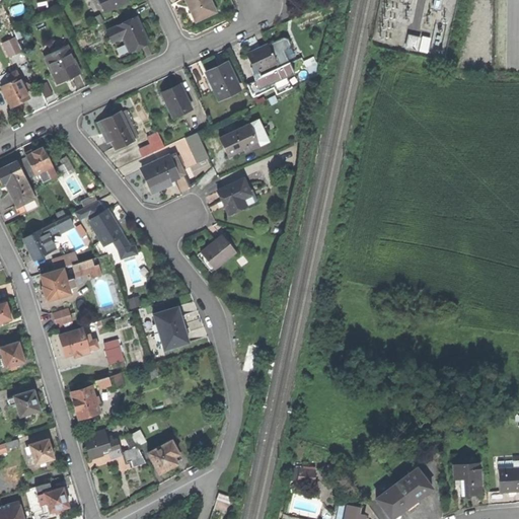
[(100,0),(105,11),(128,1),(127,0),(100,0)]
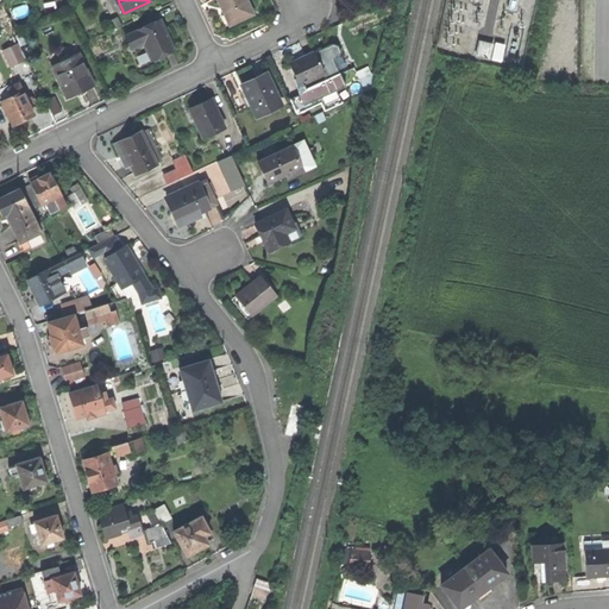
[(218,0),(221,7),(230,25),(252,14),(246,0),(218,0)]
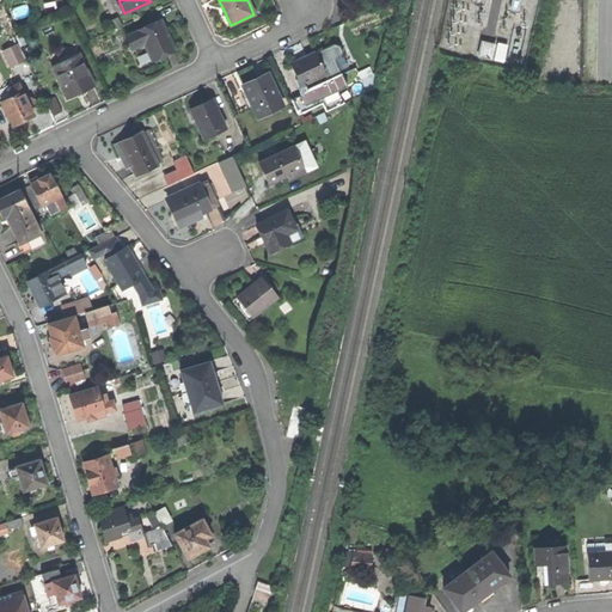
[(145,44),(153,62),(165,56),(177,51),(163,19),(126,36),(133,50),(145,44)]
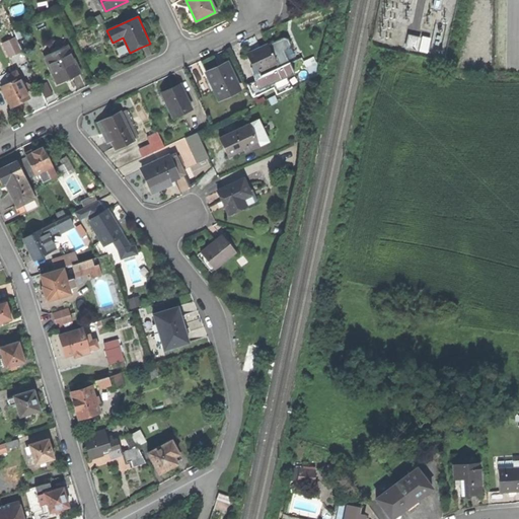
[(3,43),(9,57),(22,51),(15,36),(3,43)]
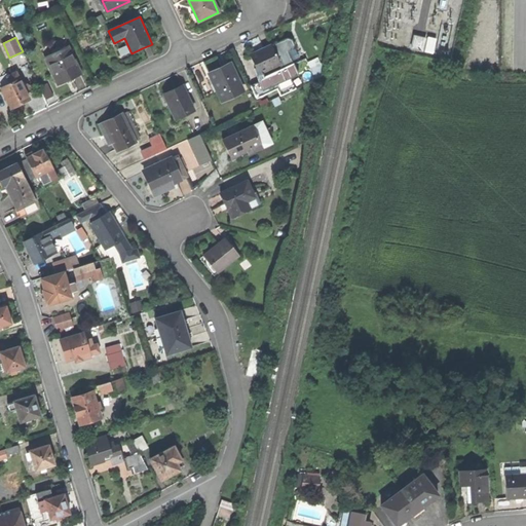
[(44,58),(57,82),(68,77),(69,80),(74,78),(82,74),(69,46),(44,58)]
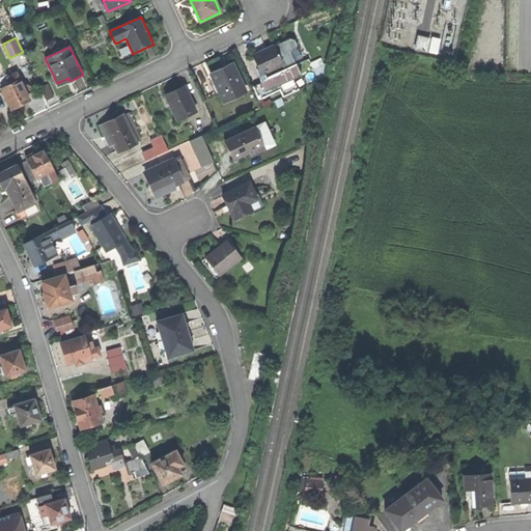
[(254,56),(258,67),(262,75),(284,64),(276,47),(264,51),(254,56)]
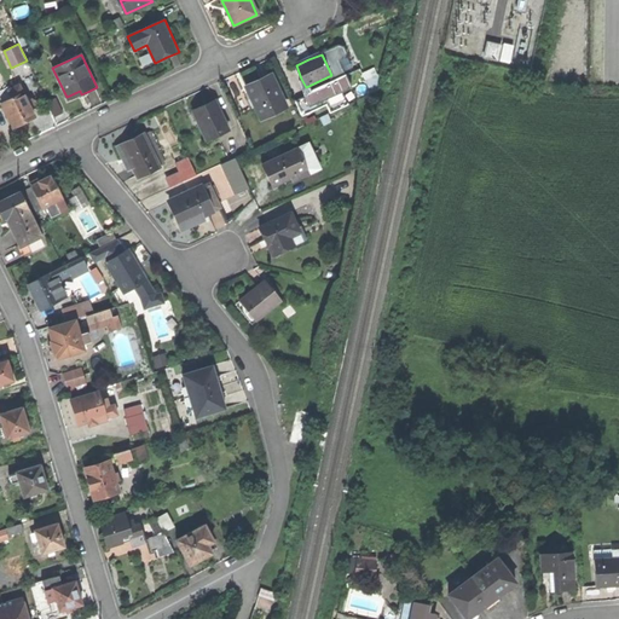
[(247,87),(261,120),(287,108),(272,75),(259,81),(247,87)]
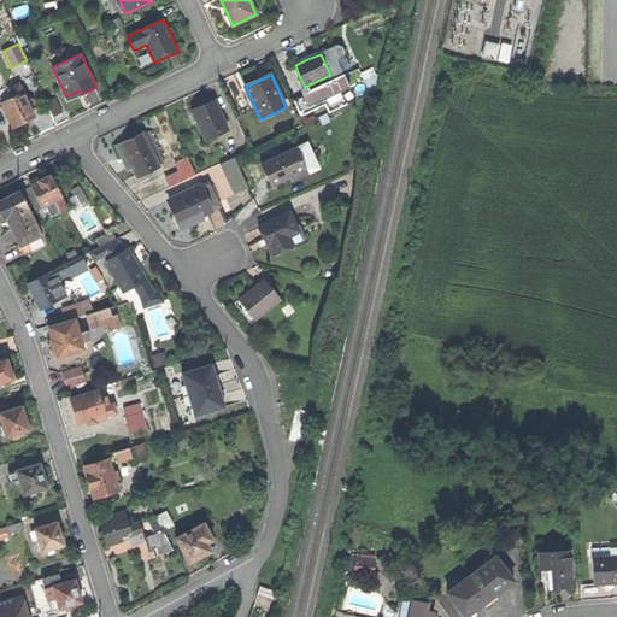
[(336,78),(342,92),(352,88),(346,75),(336,78)]
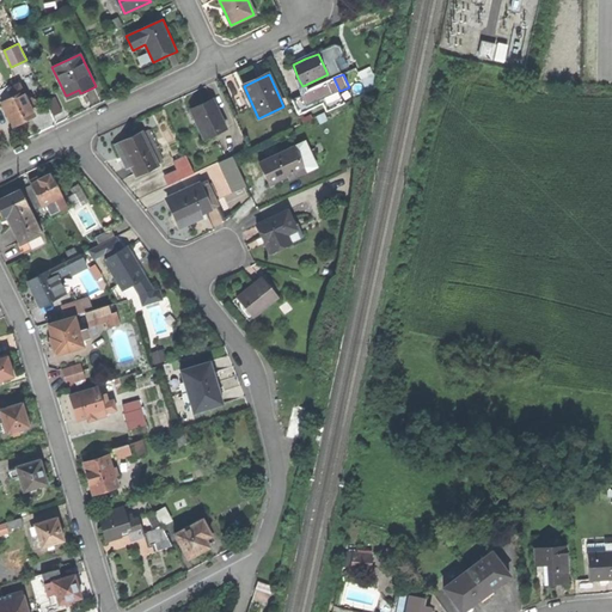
[(285,84),(292,99),(305,93),(303,86),(298,78),(285,84)]
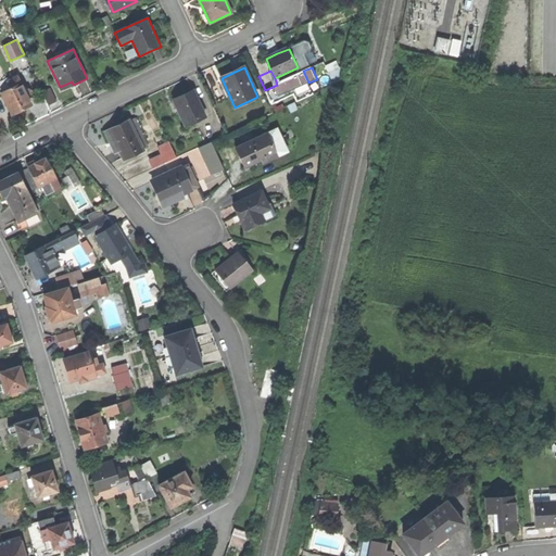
[(314,96),(308,83),(303,71),(278,83),(279,85),(265,90),(272,105),(294,96),(298,102),(314,96)]
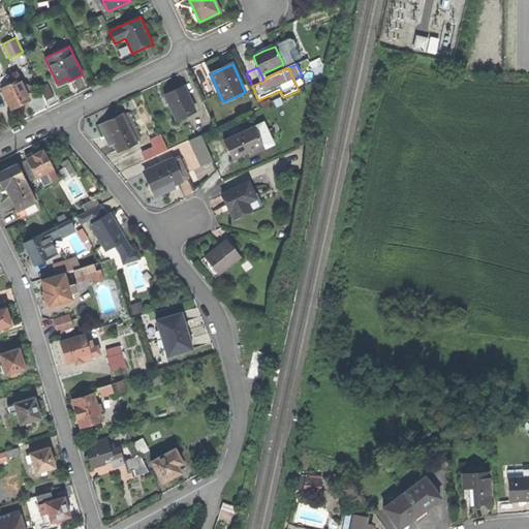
[(0,87),(1,87),(20,79),(17,72),(9,75),(8,73),(0,76),(0,87)]
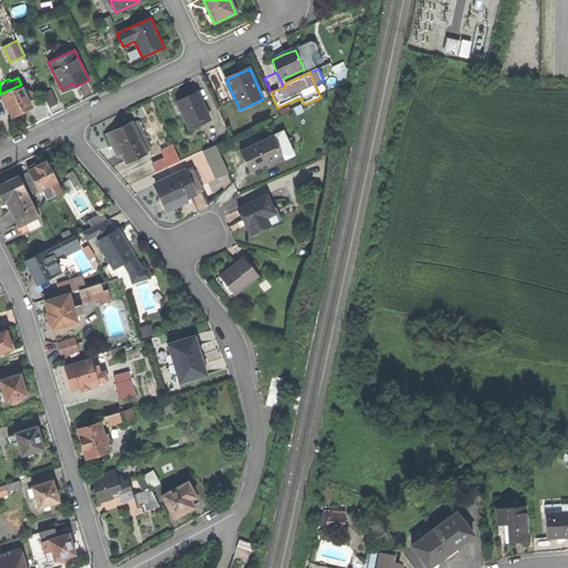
[(62,92),(74,87),(73,83),(61,89),(62,92)]
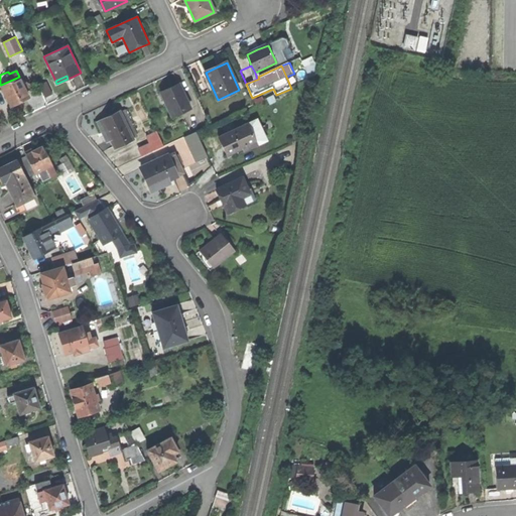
[(1,85),(11,106),(20,101),(28,97),(19,77),(1,85)]
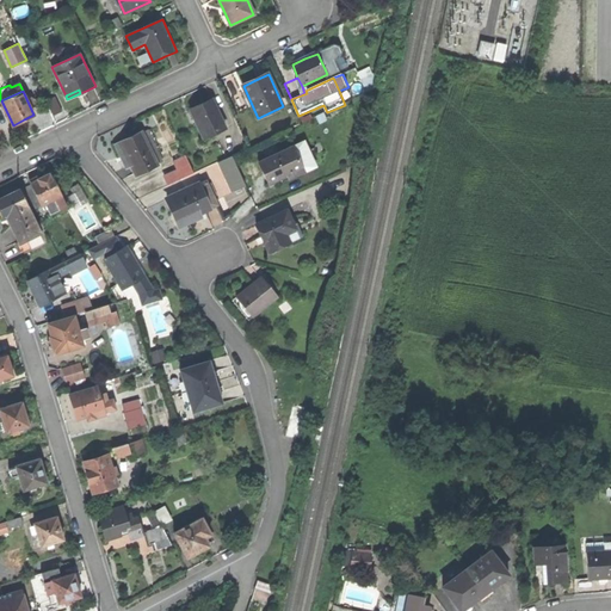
[(191,110),(204,139),(226,129),(213,100),(201,105),(191,110)]
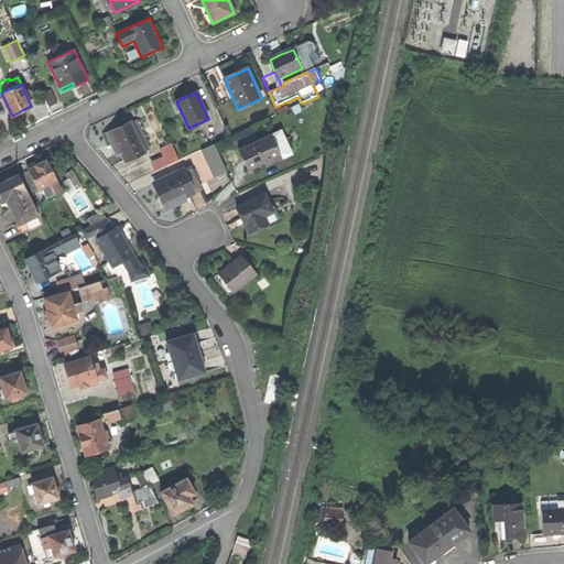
[(119,151),(125,163),(147,152),(132,122),(110,132),(111,134),(112,133),(117,144),(120,151),(119,151)]
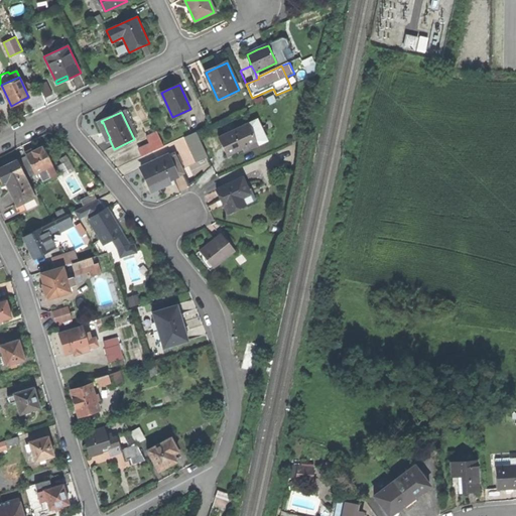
[(258,120),(249,124),(257,143),(266,139),(258,120)]
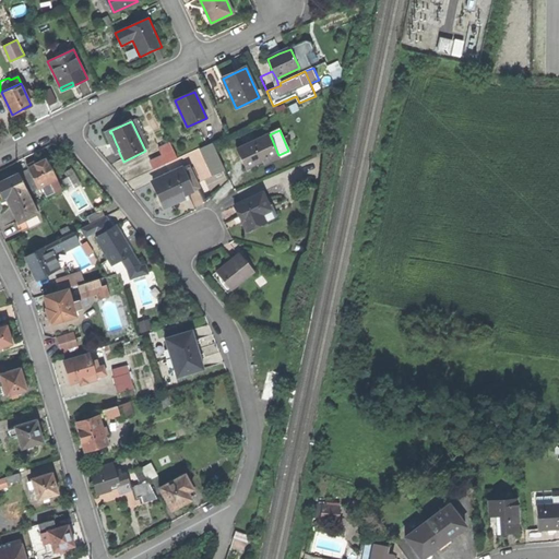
[(242,161),(247,170),(278,155),(270,134),(237,150),(242,161)]
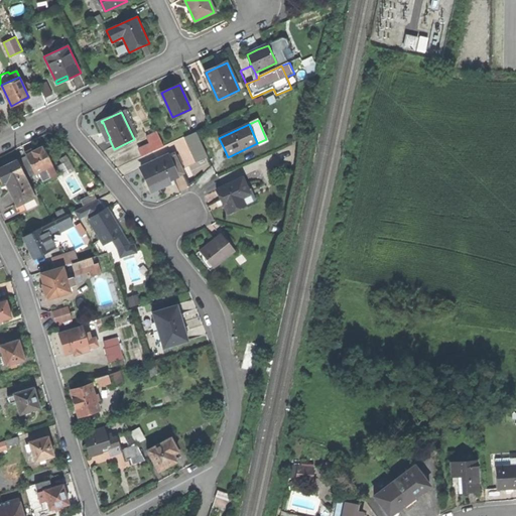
[(185,137),(188,144),(200,139),(197,132),(185,137)]
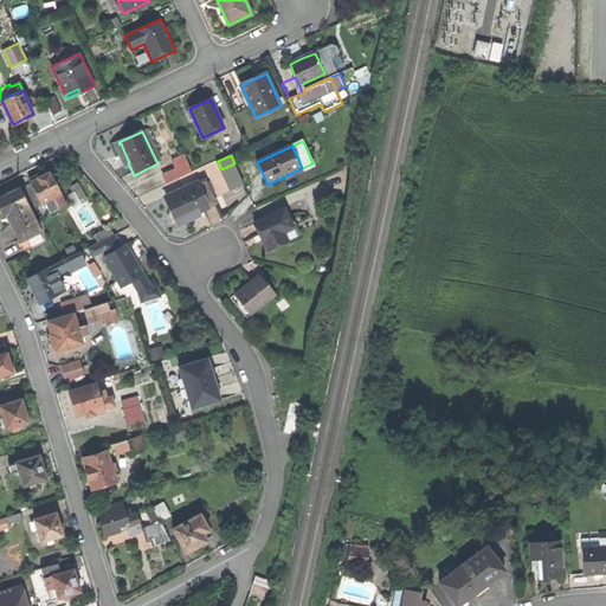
[(163,176),(167,185),(193,173),(186,156),(173,161),(176,169),(163,176)]
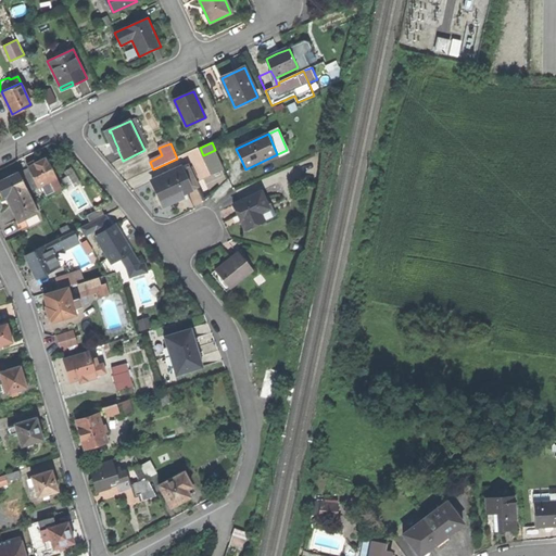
[(203,155),(212,174),(224,168),(215,150),(203,155)]
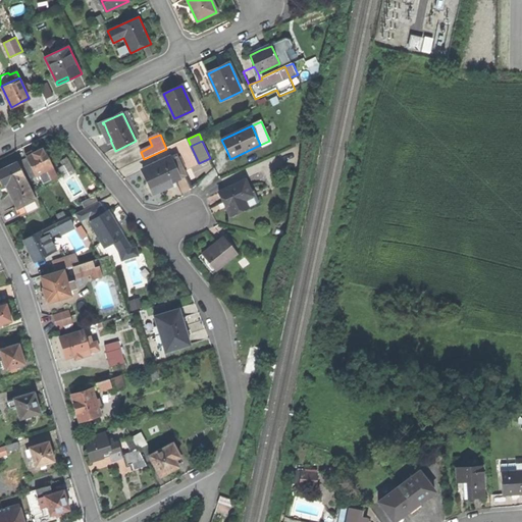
[(28,158),(36,175),(40,173),(52,167),(43,148),(38,151),(33,153),(33,154),(27,157),(28,158)]
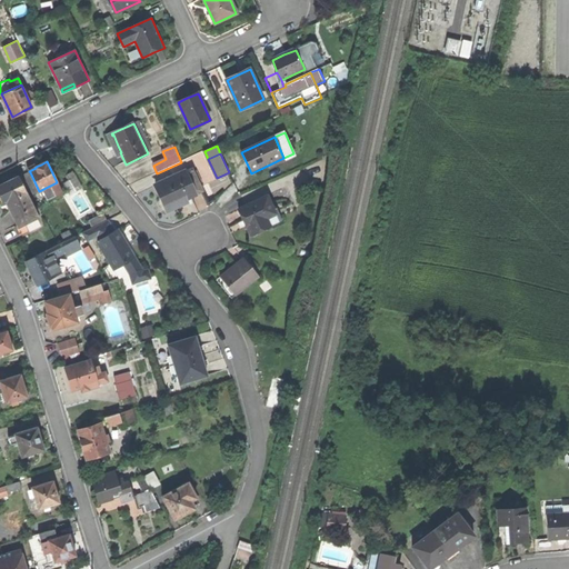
[(156,186),(168,211),(179,206),(189,201),(191,206),(195,205),(191,197),(202,191),(192,169),(191,170),(190,167),(167,178),(168,181),(156,186)]
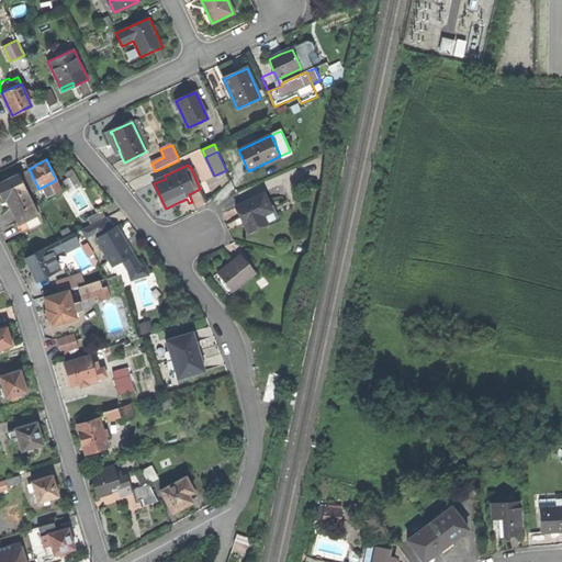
[(33,192),(38,189),(30,170),(23,173),(33,192)]
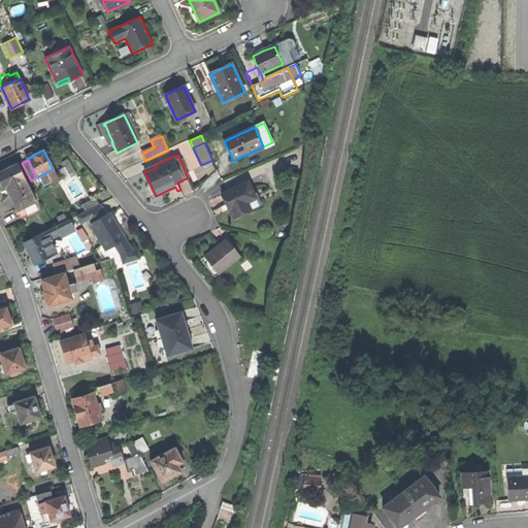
[(6,187),(9,193),(27,185),(17,164),(6,169),(0,171),(0,180),(3,188),(6,187)]
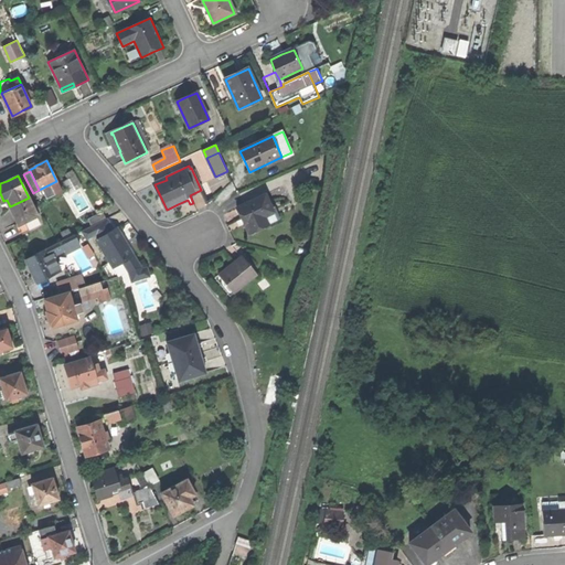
[(61,189),(56,181),(43,188),(46,193),(49,198),(55,193),(54,192),(61,189)]
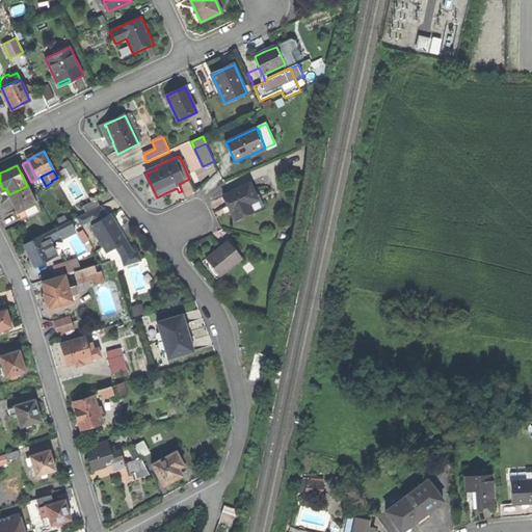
[(232,212),(236,219),(253,212),(249,204),(259,200),(251,183),(223,195),(228,205),(231,212),(232,212)]
